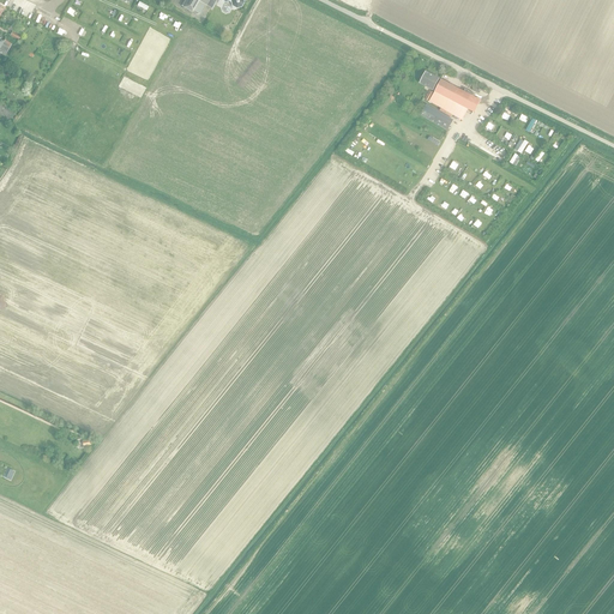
[(208,5),(210,0),(185,0),(182,6),(185,7),(192,12),(193,12),(197,14),(200,13),(205,5),(206,5),(208,5)]
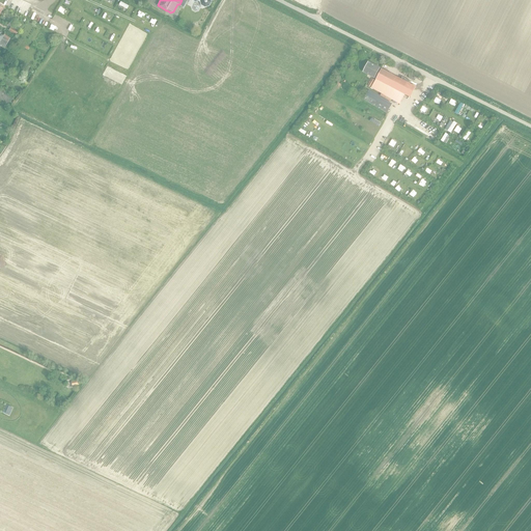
[(8,31),(16,35),(19,31),(11,27),(8,31)]
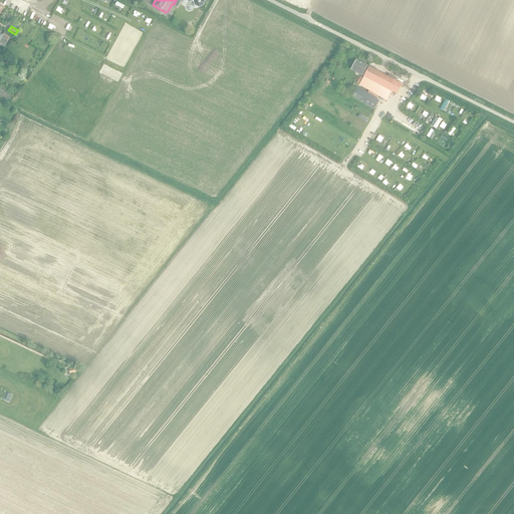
[(5,32),(3,35),(0,33),(0,40),(1,40),(6,43),(11,35),(5,32)]
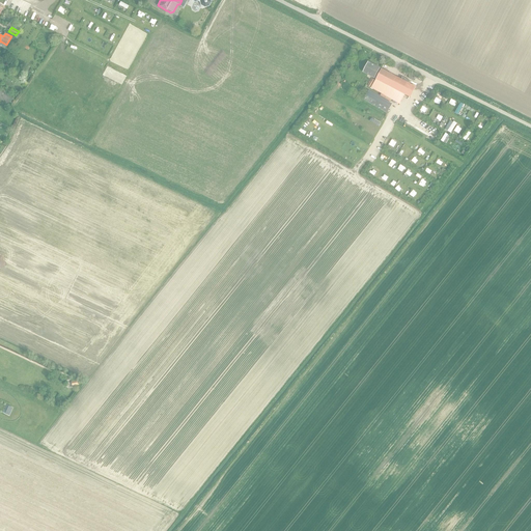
[(368,62),(362,73),(373,79),(380,68),(368,62)]
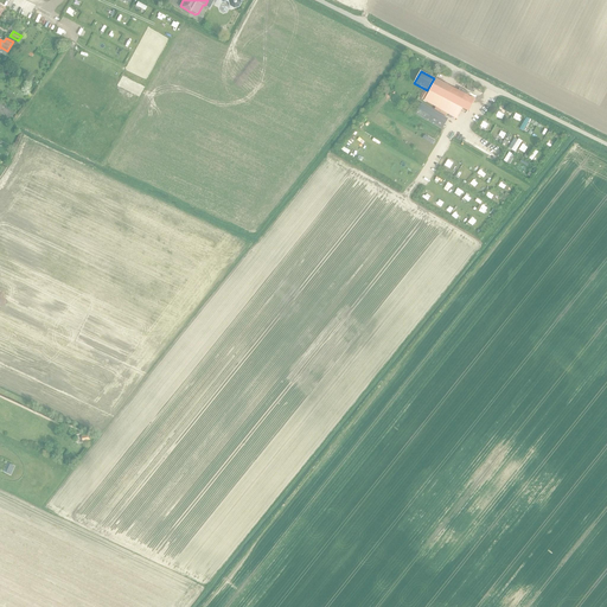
[(430,91),(425,101),(439,109),(441,110),(441,113),(448,117),(449,115),(457,120),(462,108),(470,112),(475,100),(436,78),(429,91),(430,91)]
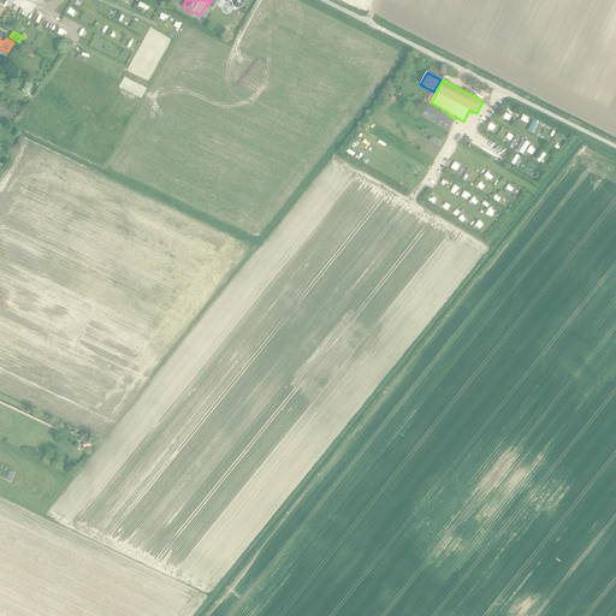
[(428,106),(422,117),(449,131),(454,120),(451,119),(452,118),(442,111),(440,113),(428,106)]
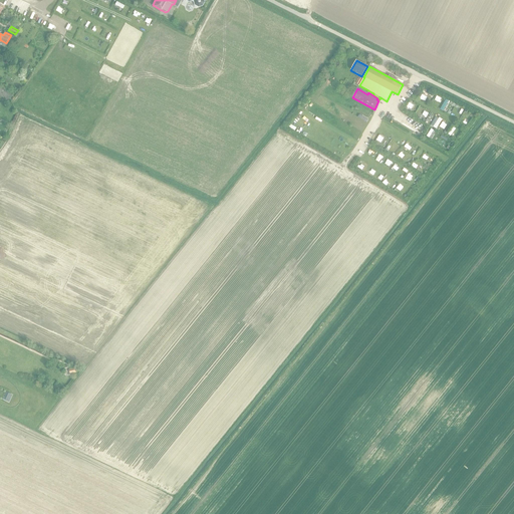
[(446,109),(452,99),(448,96),(442,106),(446,109)]
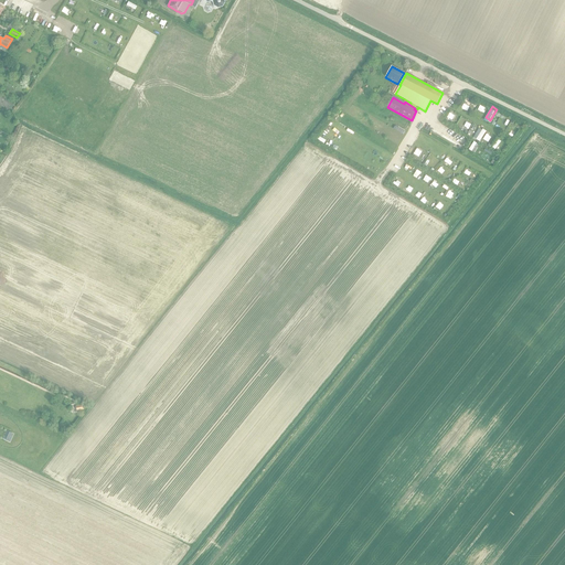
[(0,120),(8,125),(10,121),(0,116),(0,120)]
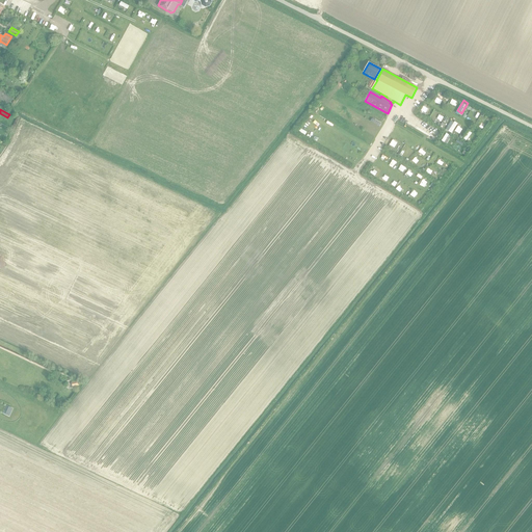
[(454,130),(459,123),(454,120),(449,127),(454,130)]
